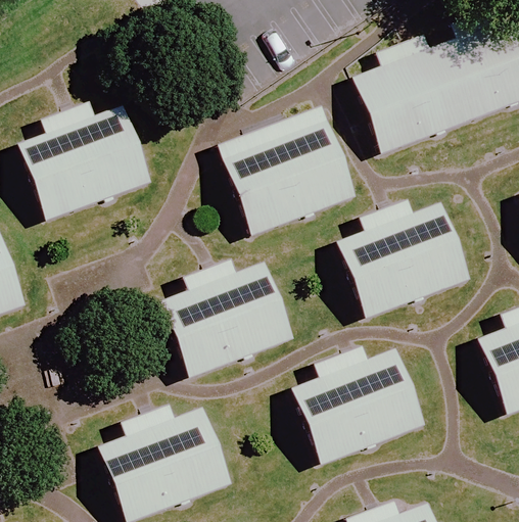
[(384,156),(518,106),(518,18),(404,61),(356,79),(384,156)]
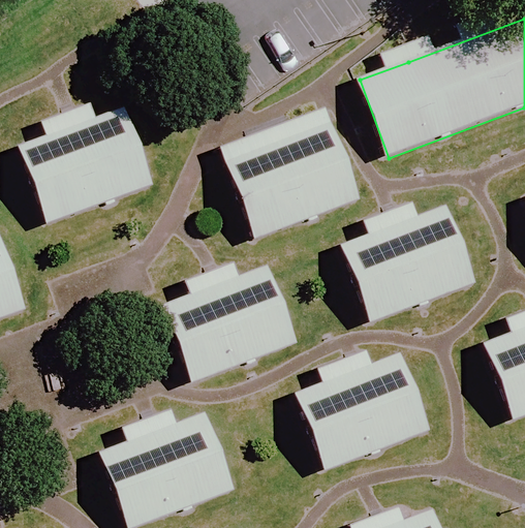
[(48,223),(155,184),(126,104),(79,121),(19,144),(48,223)]
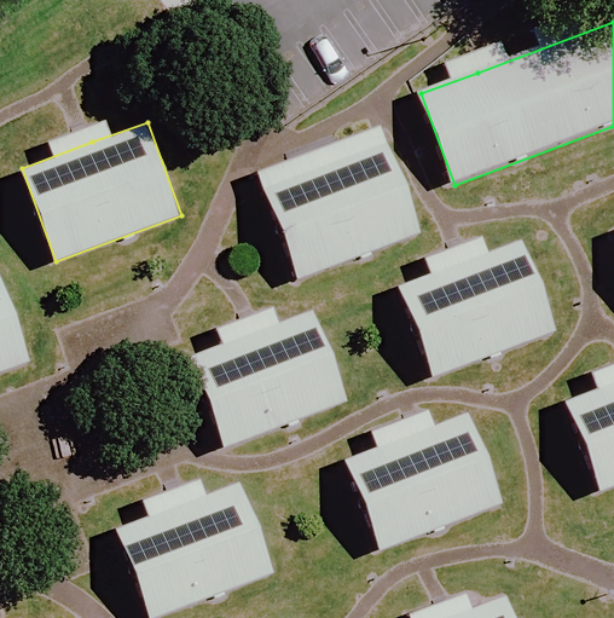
[(299,279),(423,234),(383,125),(259,172),(299,279)]
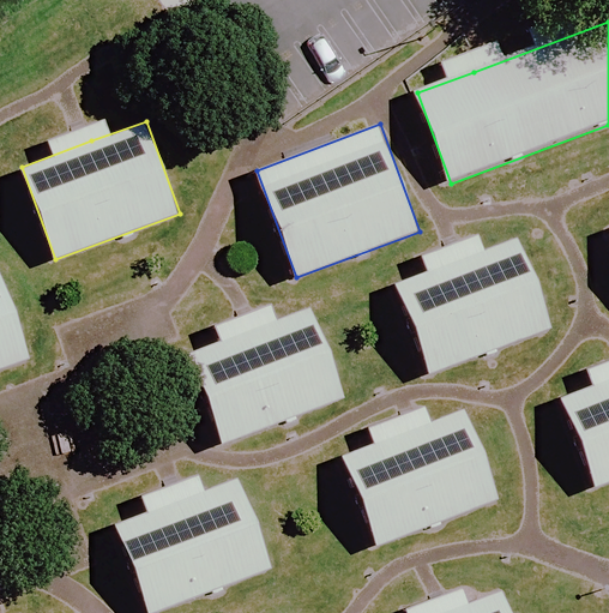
[(430,374),(554,329),(519,236),(459,259),(396,282),(430,374)]
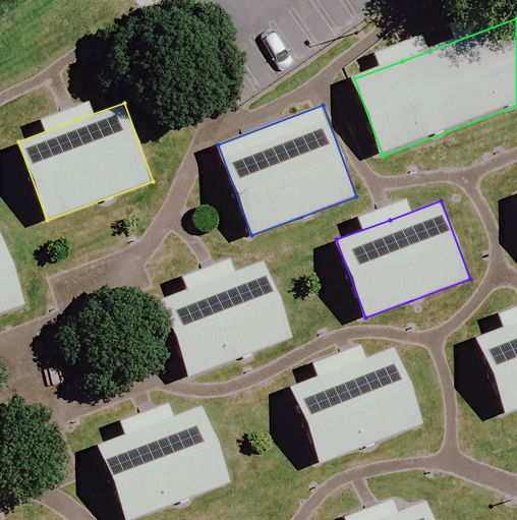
[(0,312),(29,303),(1,225),(0,225),(0,312)]
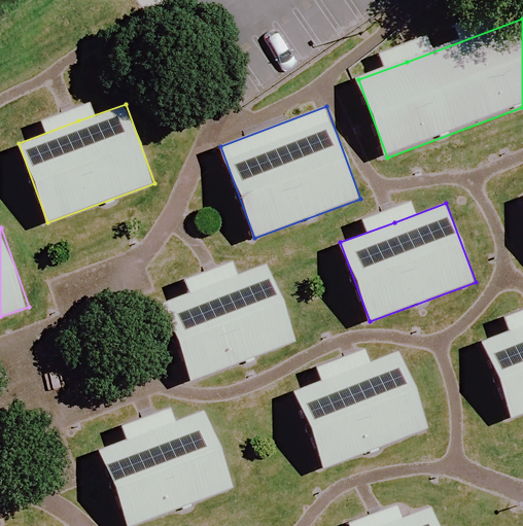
[(193,382),(298,342),(268,263),(219,280),(163,302),(193,382)]
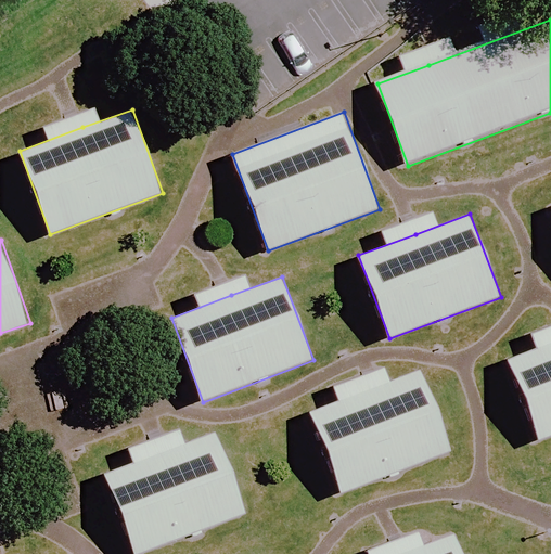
[(539,439),(550,435),(550,340),(508,358),(539,439)]
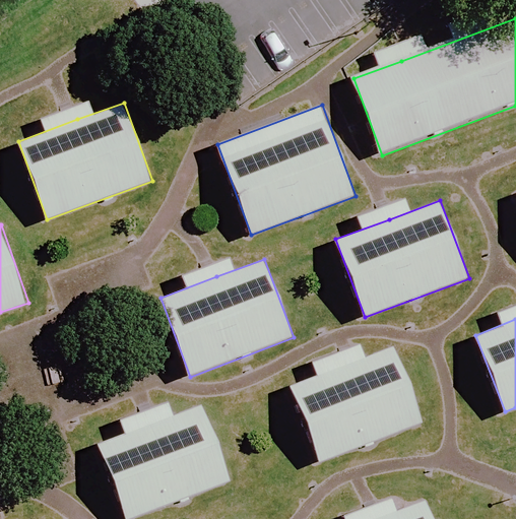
[(320,463),(425,425),(395,345),(353,361),(291,384),(320,463)]
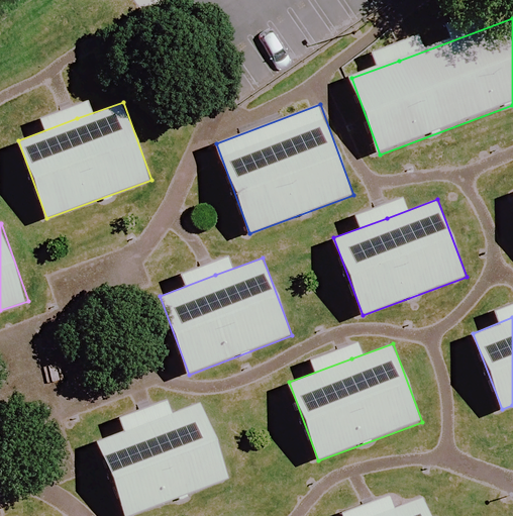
[(126,515),(131,515),(233,478),(204,401),(152,420),(98,440),(126,515)]
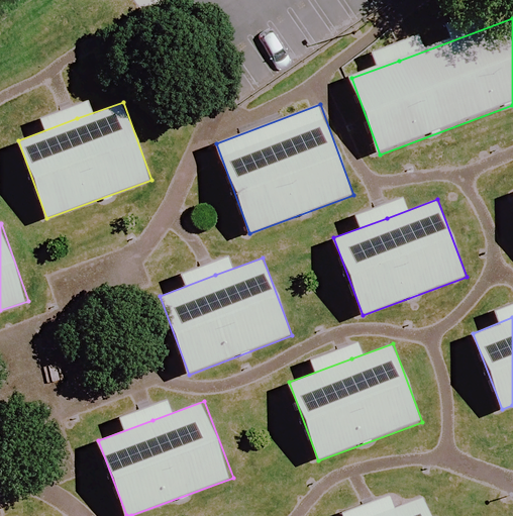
[(432,515),(424,496),(378,514),(372,515),(432,515)]
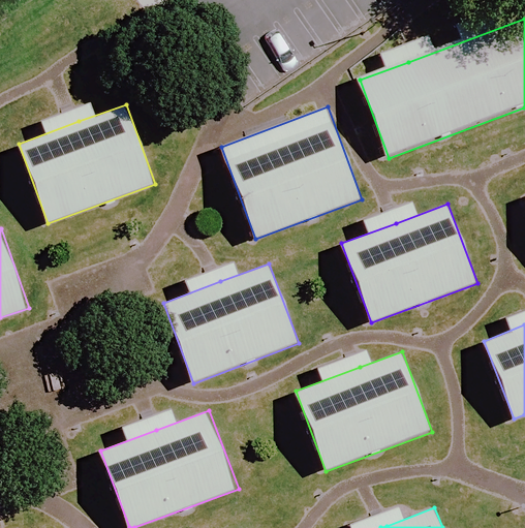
All buildings are outlined.
